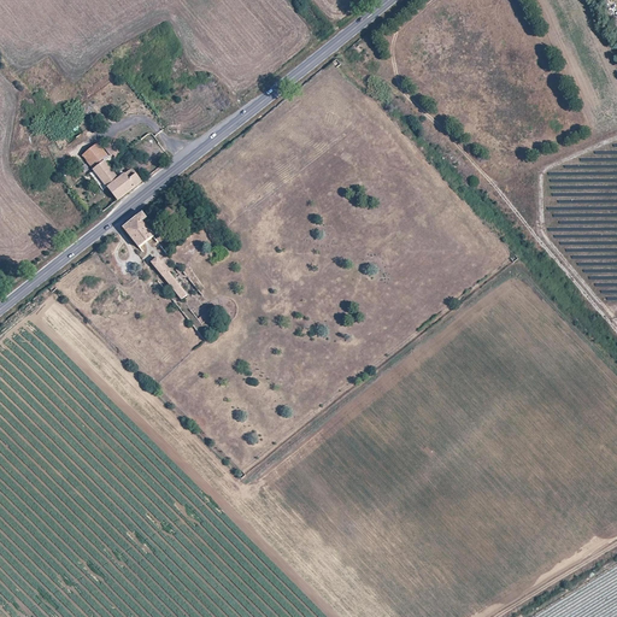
[(124,168),(125,166),(129,165),(111,142),(105,147),(112,156),(113,154),(124,168)]
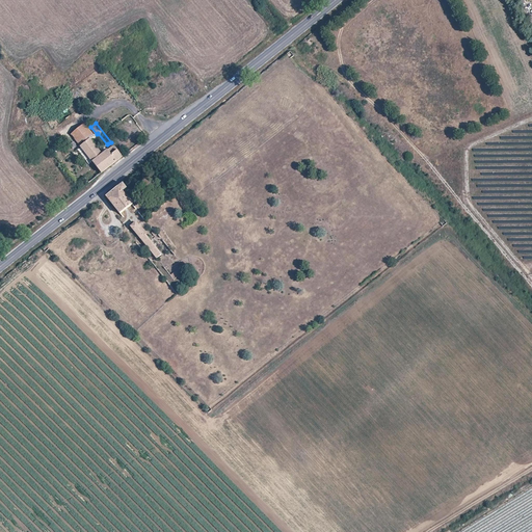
[(71,134),(102,173),(123,156),(114,145),(111,148),(102,155),(89,139),(95,136),(84,124),(71,134)]
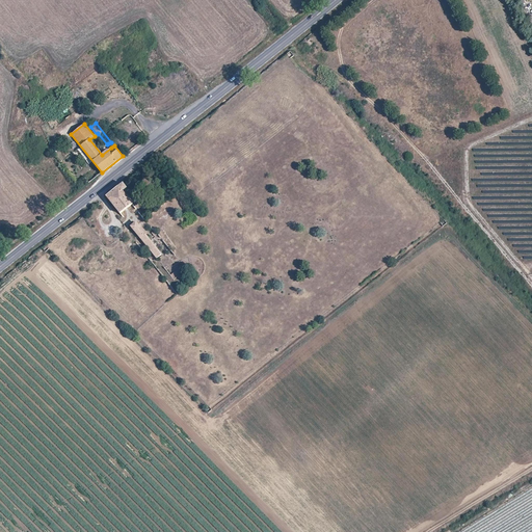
[(87,164),(90,162),(80,148),(77,150),(87,164)]
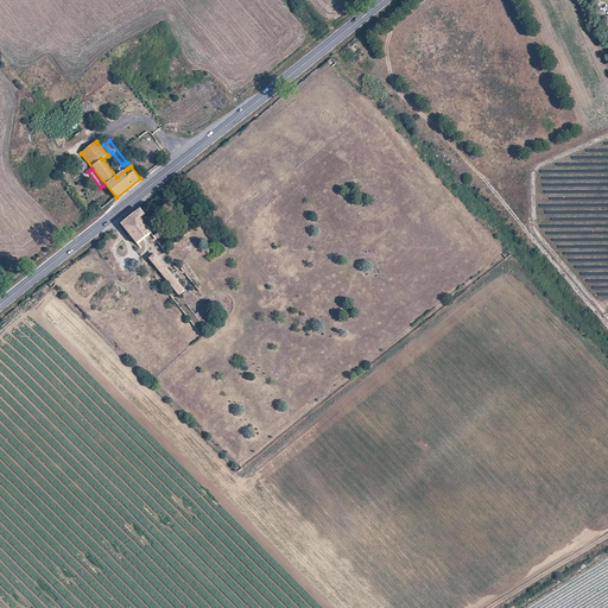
[(140,209),(121,225),(153,264),(182,299),(197,287),(176,261),(175,263),(165,251),(147,227),(140,219),(145,215),(140,209)]
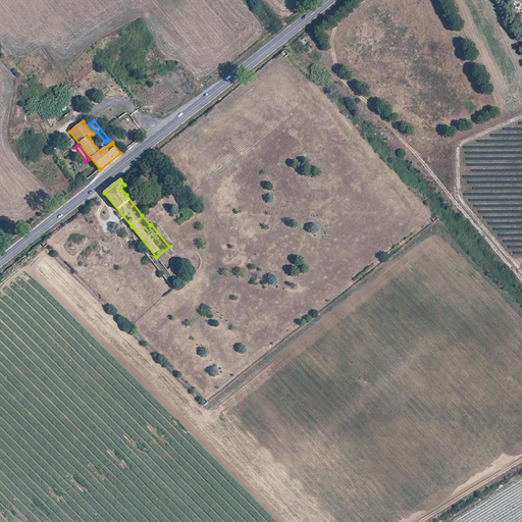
[(167,270),(170,274),(176,268),(173,265),(167,270)]
